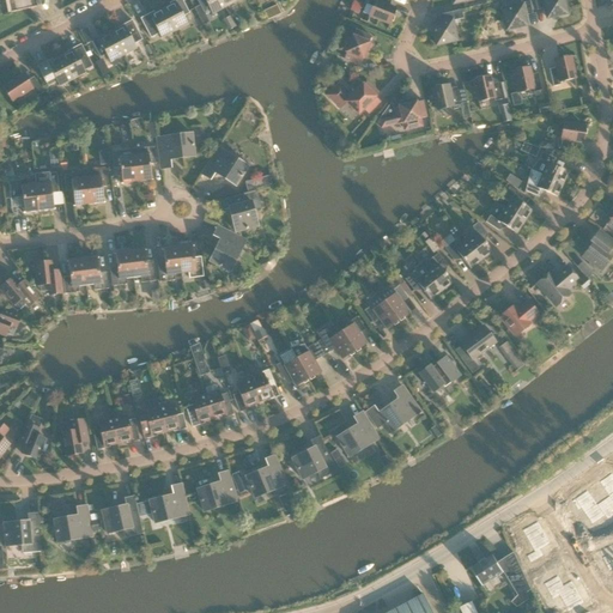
[(7,0),(11,12),(37,6),(35,0),(7,0)]
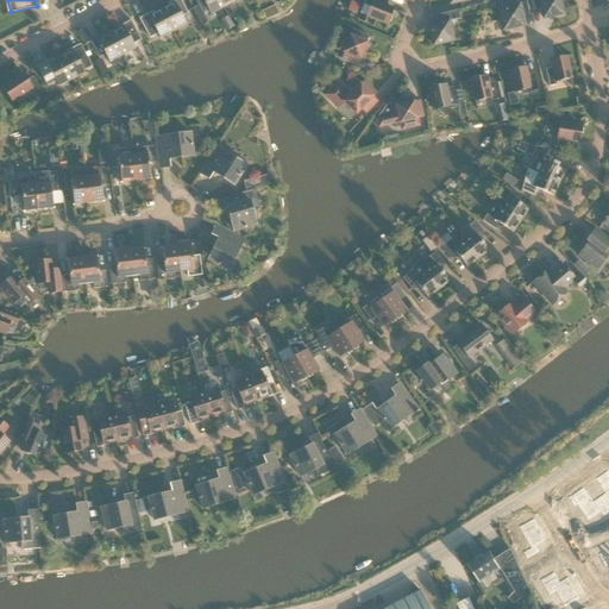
[(35,0),(37,6),(38,8),(38,10),(41,10),(44,10),(46,6),(48,4),(48,0),(35,0)]
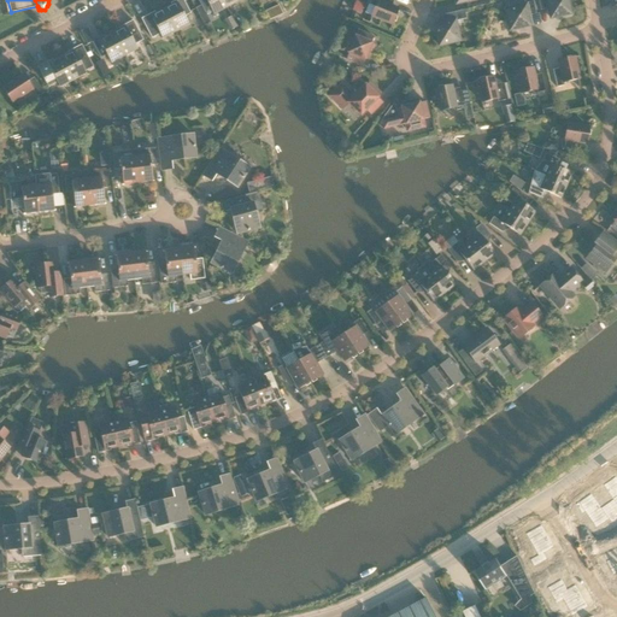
[(164,9),(175,30),(188,24),(184,16),(191,13),(183,0),(175,0),(176,3),(164,9)]
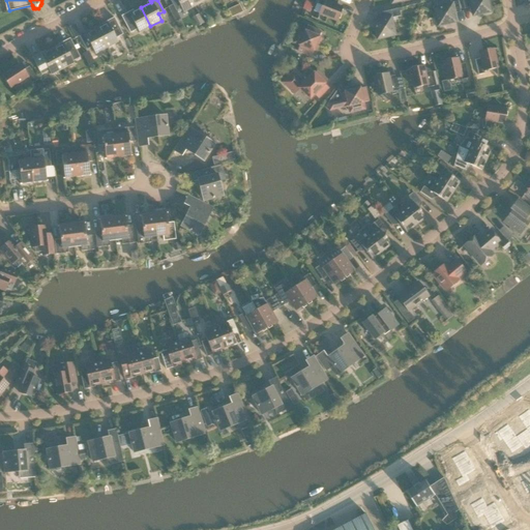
[(195,5),(190,0),(170,0),(176,10),(181,7),(183,11),(195,5)]
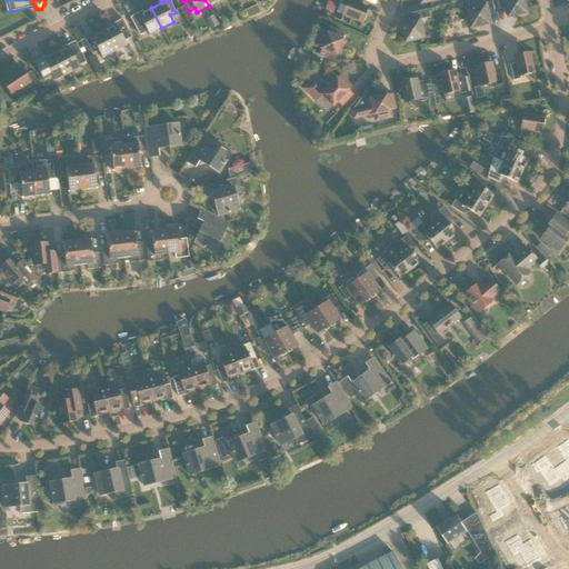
[(362,0),(342,0),(341,5),(346,7),(342,15),(361,22),(367,9),(360,6),(362,0)]
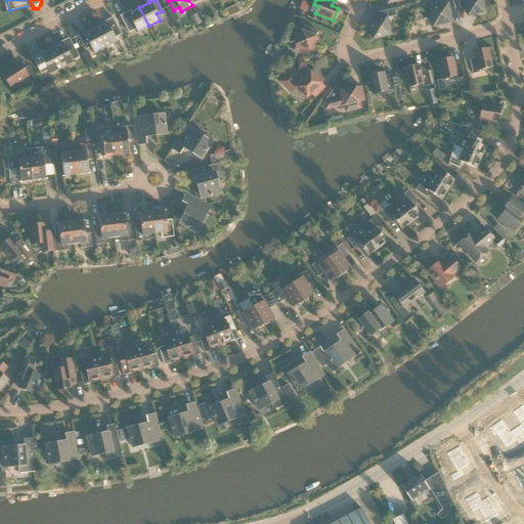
[(454,7),(451,0),(444,0),(445,4),(429,8),(433,26),(450,22),(447,8),(454,7)]
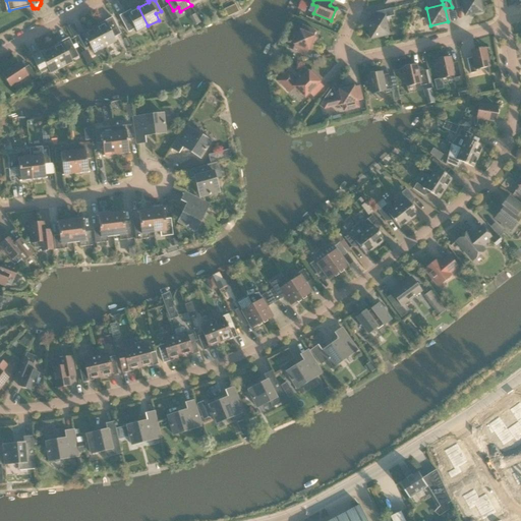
[(454,0),(455,4),(462,2),(465,15),(481,11),(478,0),(454,0)]
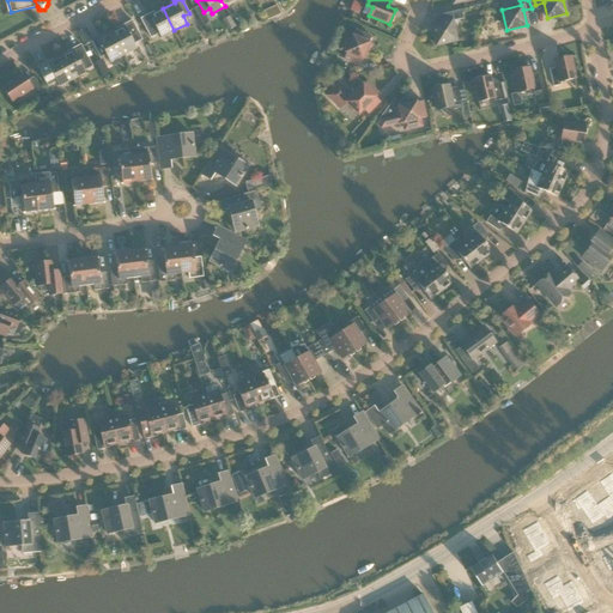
[(277,5),(263,11),(268,19),(281,13),(277,5)]
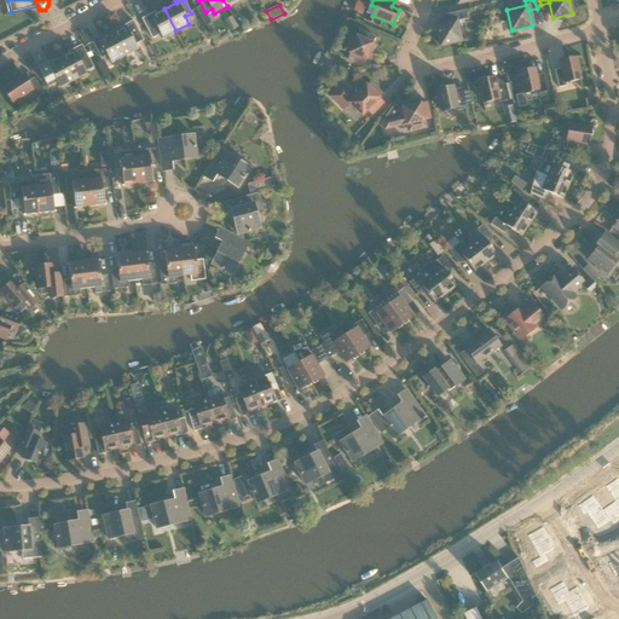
[(175,30),(165,9),(151,16),(150,13),(142,18),(152,38),(161,34),(163,38),(175,30)]
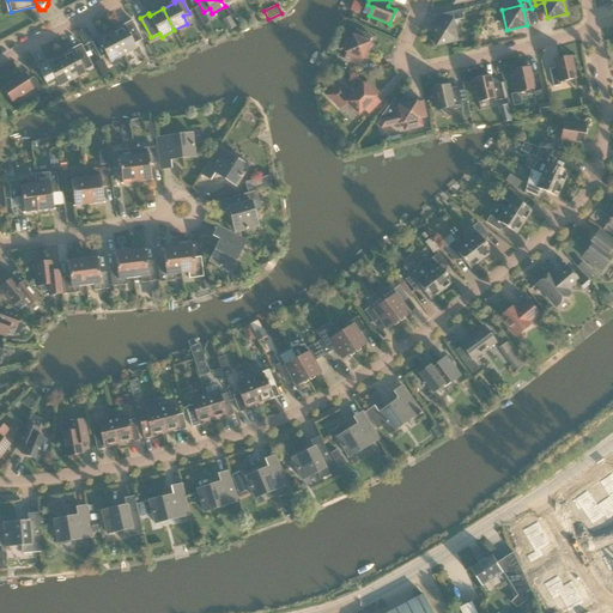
[(463,18),(461,10),(444,13),(447,22),(431,25),(436,46),(456,41),(451,20),(463,18)]
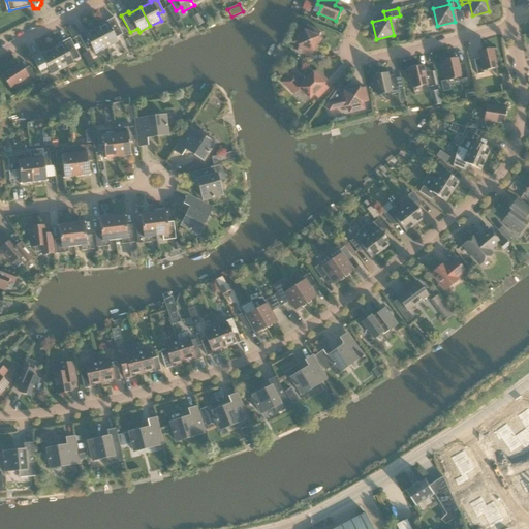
[(107,23),(96,29),(106,48),(117,41),(115,37),(122,34),(114,18),(106,21),(107,23)]
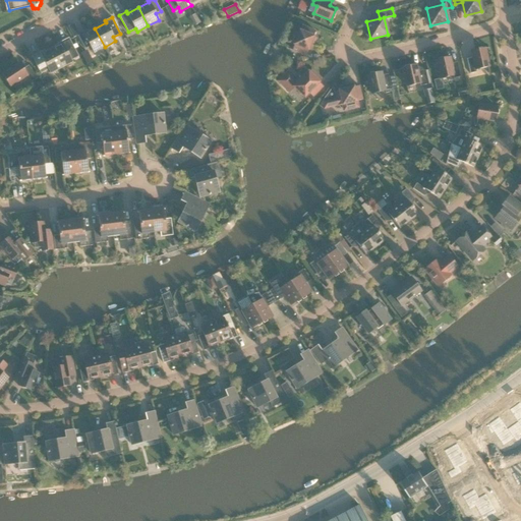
[(315,31),(302,25),(300,32),(294,29),(289,42),(294,45),(292,50),(305,55),(315,31)]
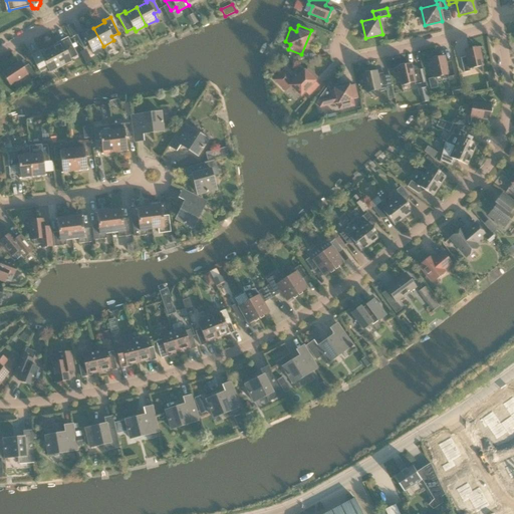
[(103,46),(93,28),(83,33),(82,32),(76,34),(83,48),(89,45),(92,51),(103,46)]
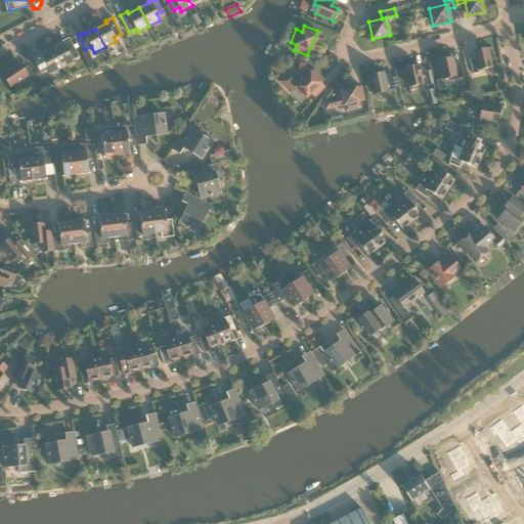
[(52,49),(61,68),(73,61),(72,60),(79,56),(69,38),(61,42),(62,44),(52,49)]
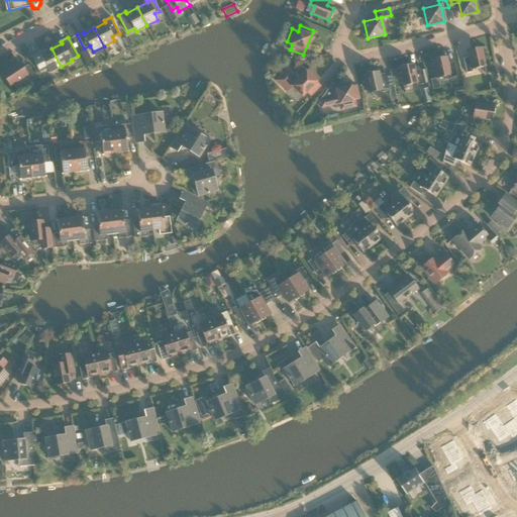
[(61,67),(52,48),(40,55),(39,53),(31,57),(39,73),(47,69),(49,73),(61,67)]
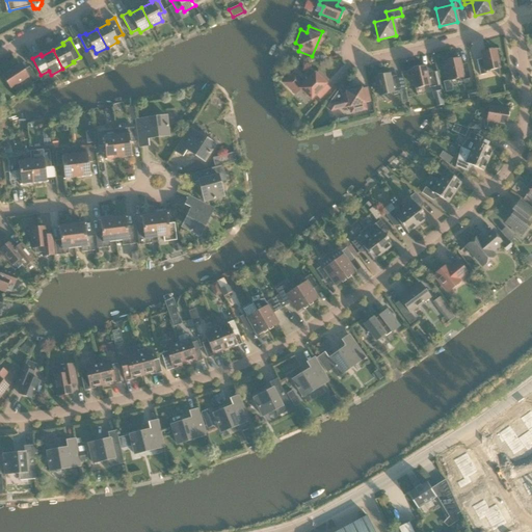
[(499,68),(495,50),(481,53),(482,58),(476,60),(480,75),(486,74),(485,71),(499,68)]
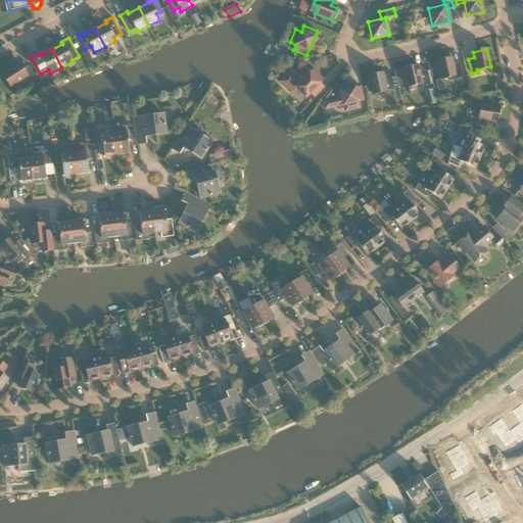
[(453,63),(450,57),(437,60),(441,79),(455,76),(456,79),(462,77),(459,62),(453,63)]
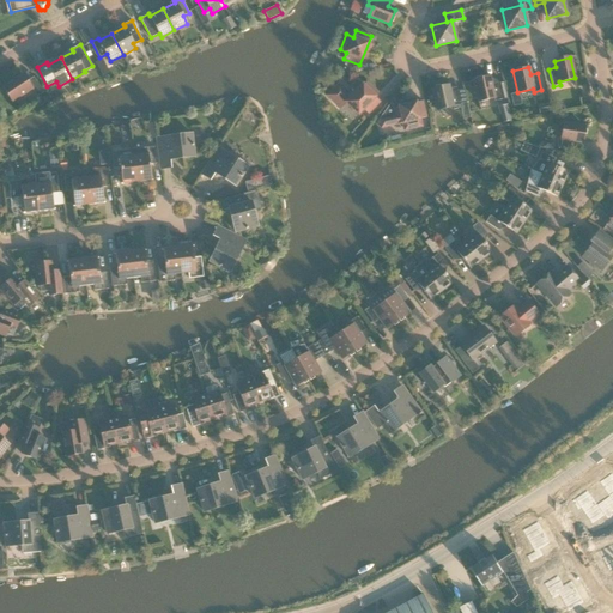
[(28,82),(23,74),(2,87),(12,102),(31,89),(37,96),(43,92),(34,77),(28,82)]
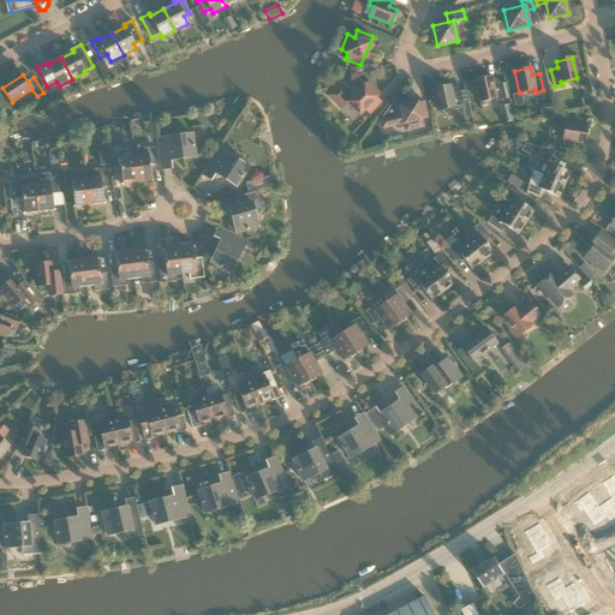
[(493,84),(490,77),(475,81),(479,102),(495,99),(496,101),(503,100),(500,82),(493,84)]
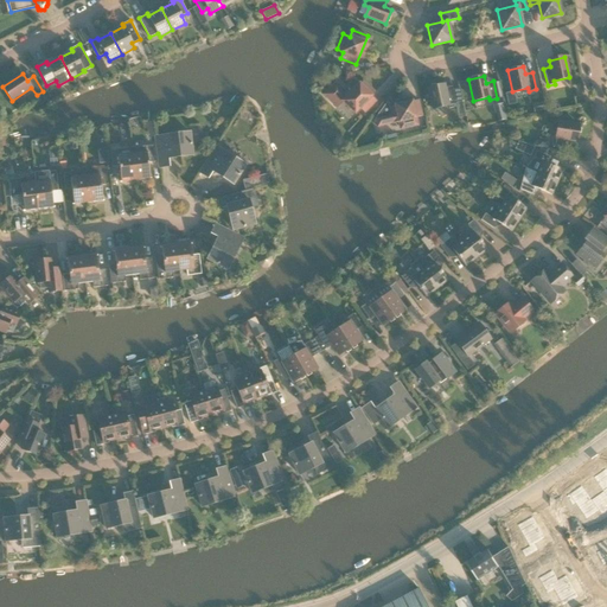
[(339,102),(340,100),(355,113),(359,108),(364,113),(376,101),(355,80),(344,90),(336,82),(324,95),(337,108),(342,103),(339,102)]
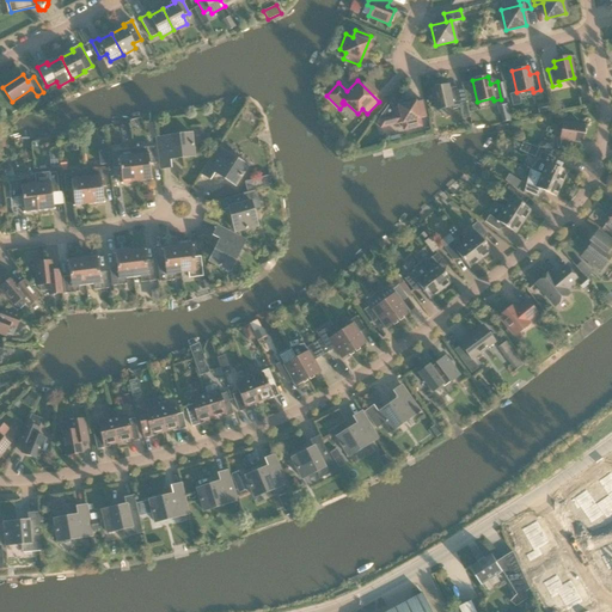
[(448,92),(447,85),(432,89),(436,110),(452,106),(452,109),(460,108),(456,91),(448,92)]
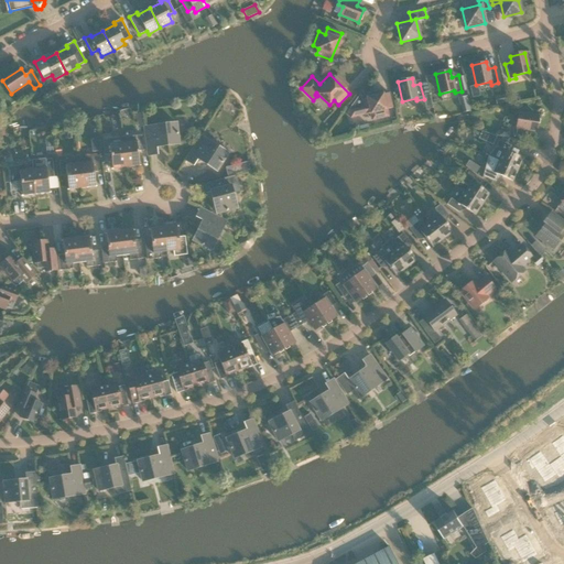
[(348,109),(350,118),(370,114),(372,119),(387,116),(386,109),(392,108),(389,93),(360,99),(360,95),(358,96),(348,109)]
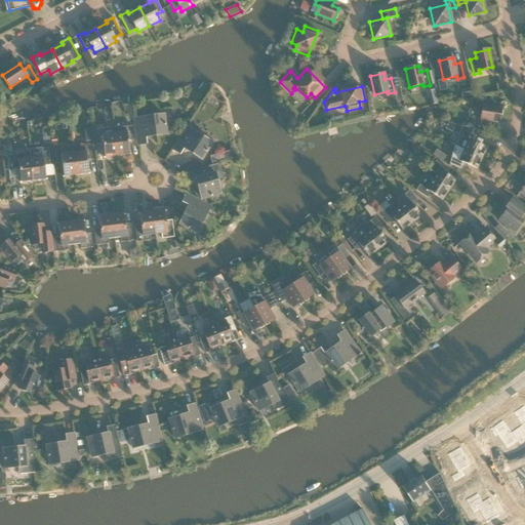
[(472,95),(470,87),(459,89),(461,97),(472,95)]
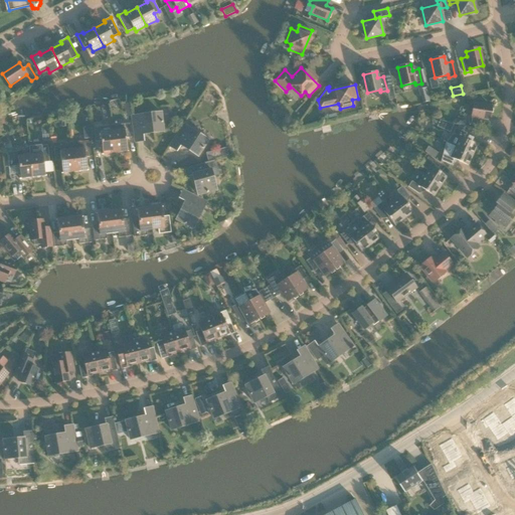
[(491,107),(473,104),(471,117),(469,116),(468,123),(482,125),(483,119),(489,120),(491,107)]
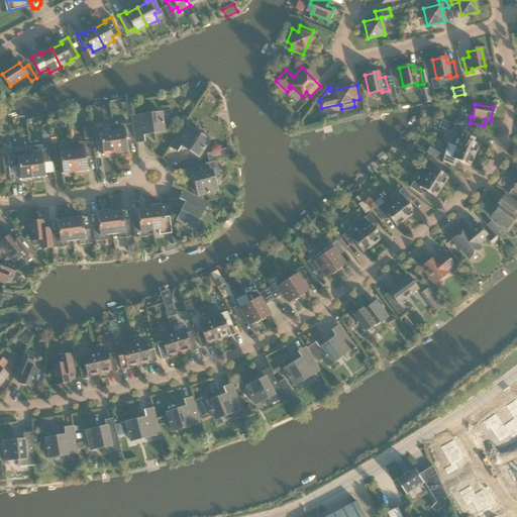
[(164,132),(162,113),(132,116),(135,142),(144,141),(143,134),(164,132)]
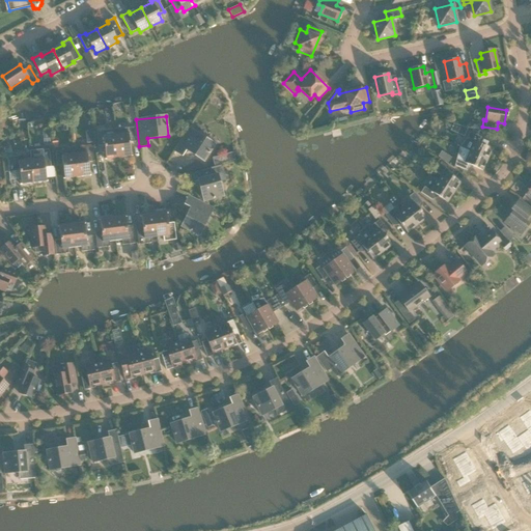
[(465,136),(468,129),(458,124),(453,122),(451,130),(456,132),(465,136)]
